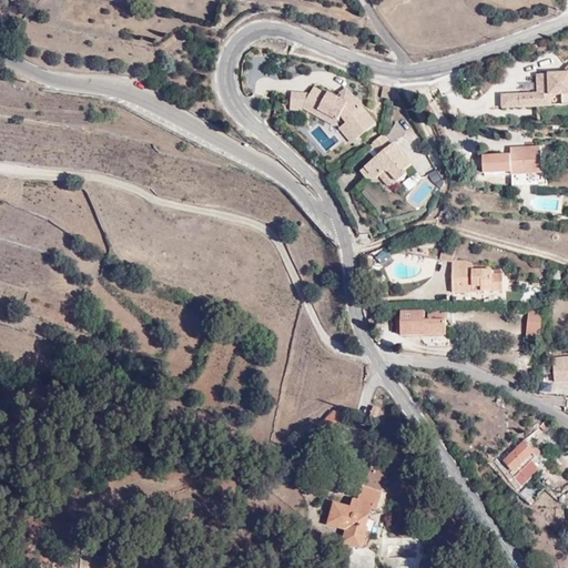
[(528,94),(493,94),(493,109),(543,108),(543,104),(561,104),(561,98),(567,97),(566,93),(567,90),(567,61),(555,77),(528,77),(528,94)]
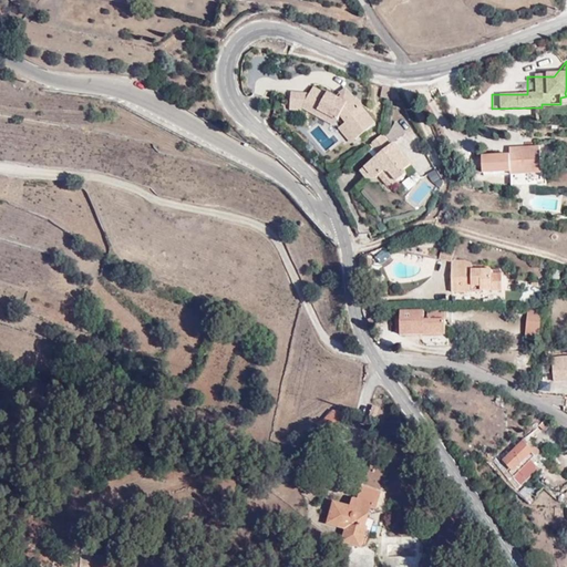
[(375,122),(361,104),(356,107),(329,89),(327,92),(313,84),(303,101),(336,120),(342,113),(360,133),(375,122)]
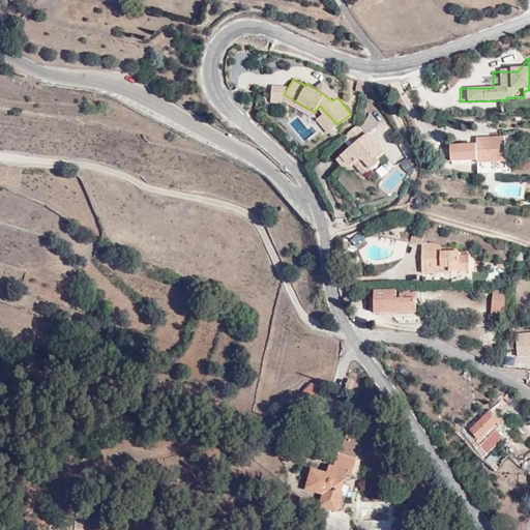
[(363,92),(364,81),(355,81),(355,91),(363,92)]
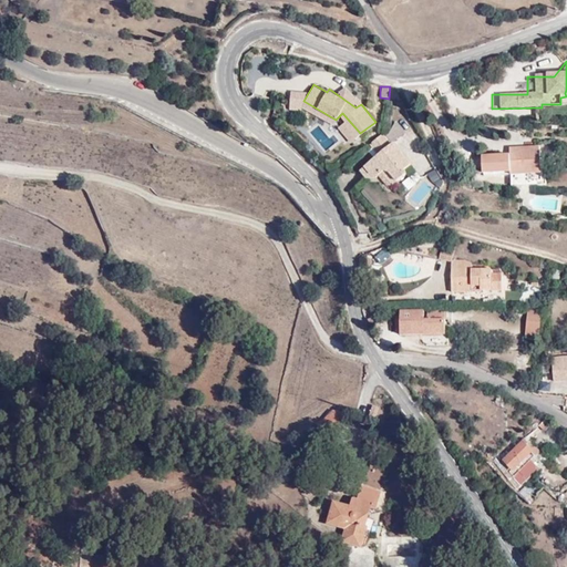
[(405,94),(401,88),(390,86),(389,99),(391,102),(405,94)]
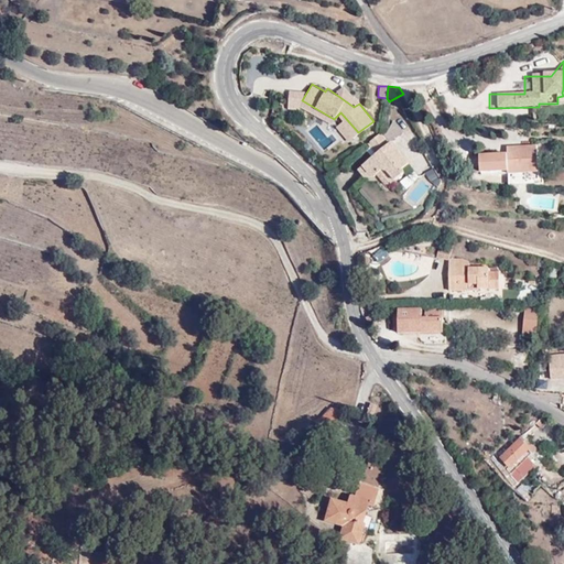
[(383,132),(392,142),(403,132),(396,122),(383,132)]
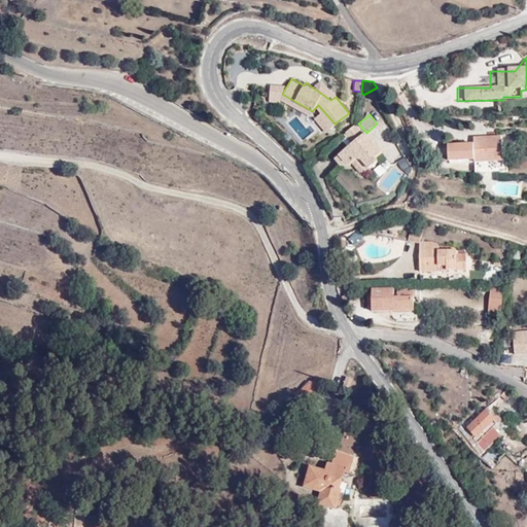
[(386,153),(359,129),(357,127),(343,138),(352,148),(342,159),(353,170),(356,167),(362,161),(374,172),(381,165),(379,162),(386,153)]
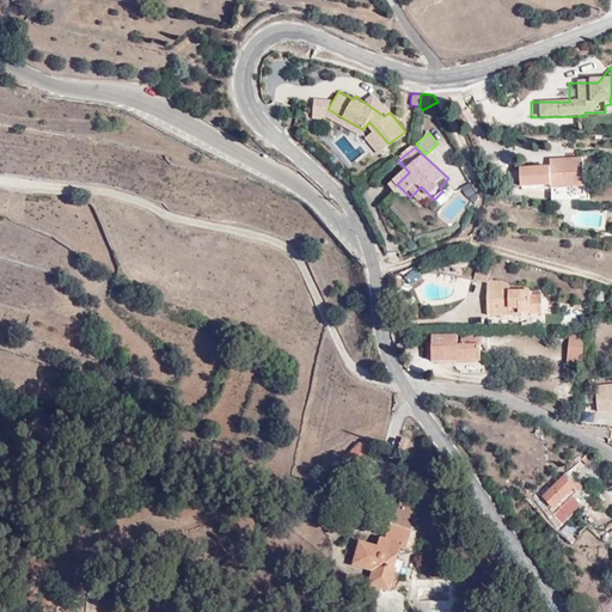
[(552,171),(522,172),(522,193),(554,191),(554,193),(567,193),(567,200),(586,199),(586,191),(585,161),(551,163),(552,171)]
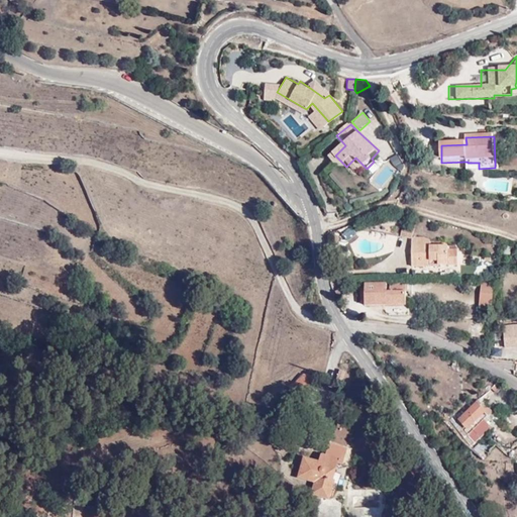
[(346,167),(335,156),(329,162),(336,169),(346,167)]
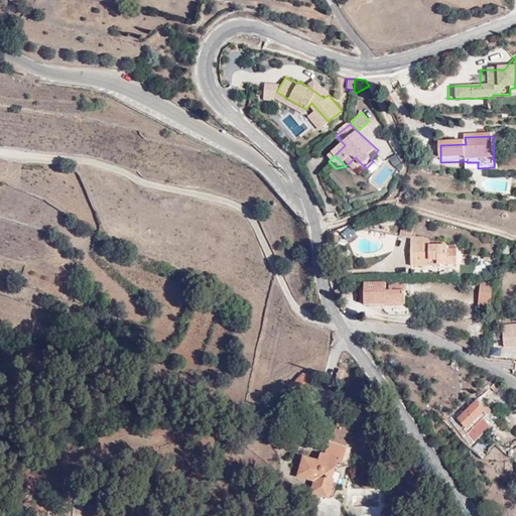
[(361,172),(366,168),(355,157),(349,163),(361,172)]
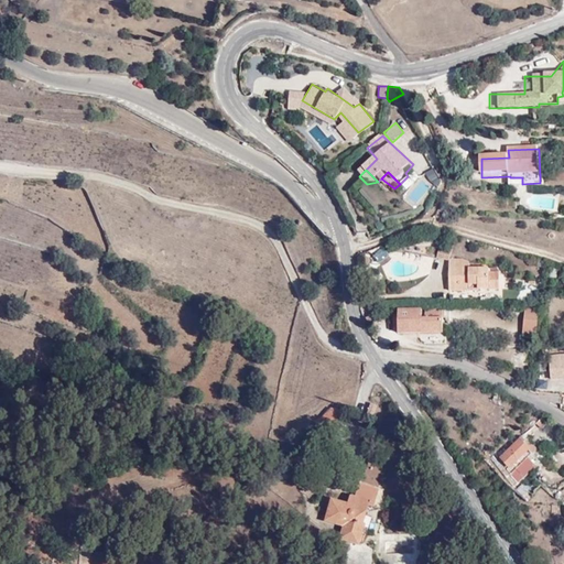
[(436,180),(433,172),(427,175),(432,183),(436,180)]
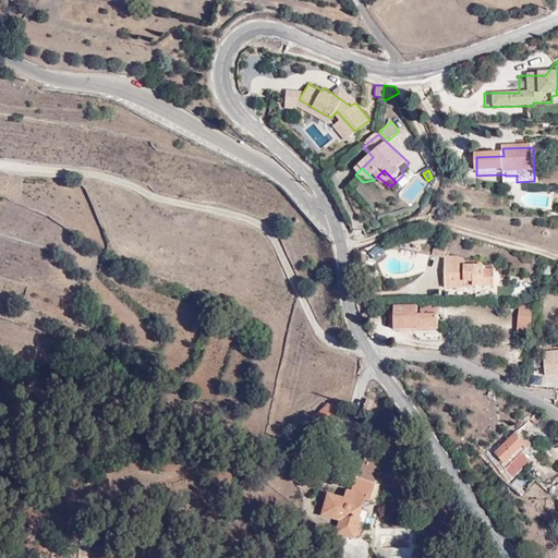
[(436,242),(432,258),(445,262),(446,257),(449,245),(436,242)]
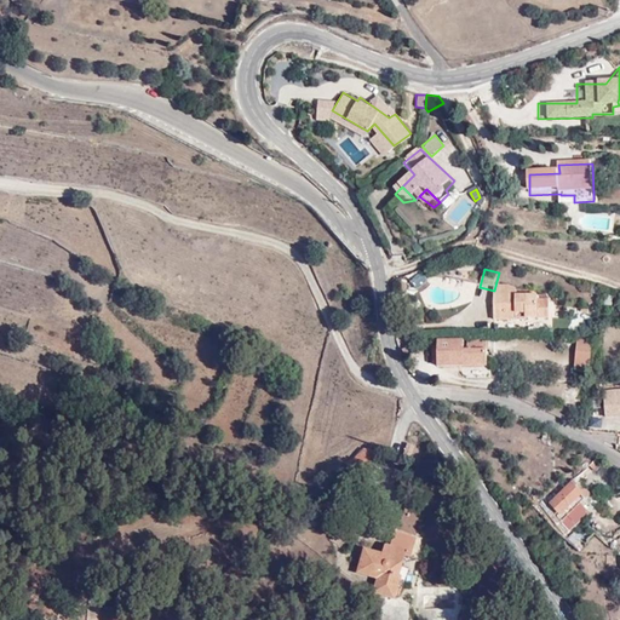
[(526,311),(526,317),(549,316),(549,299),(537,299),(537,293),(528,294),(526,311)]
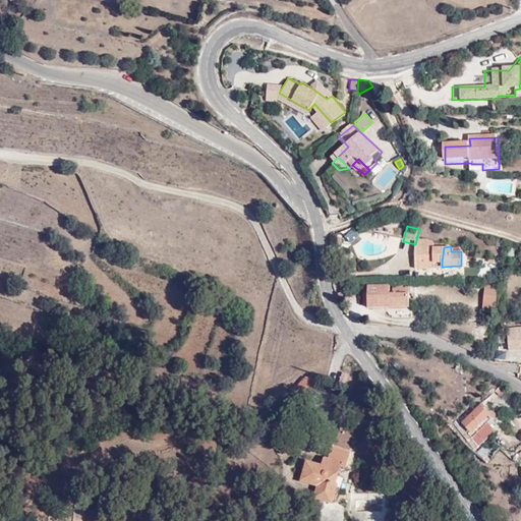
[(442,262),(444,247),(433,247),(416,248),(416,270),(435,269),(435,267),(436,262),(442,262)]
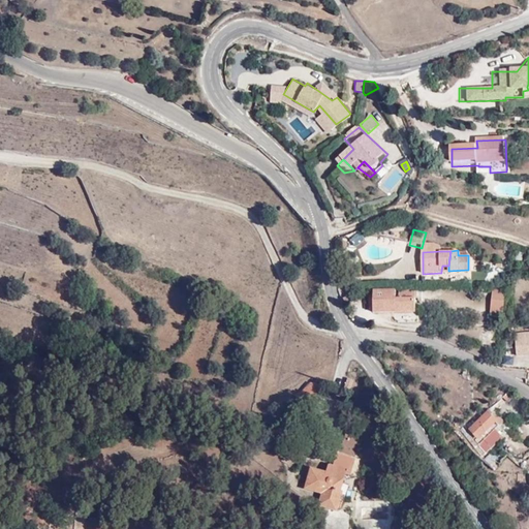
[(501,321),(503,316),(506,288),(491,288),(487,319),(501,321)]
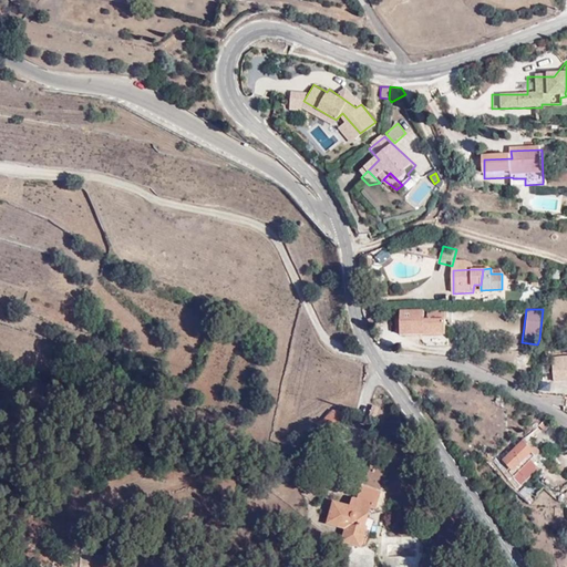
[(424,320),(423,310),(401,311),(401,332),(444,333),(444,321),(424,320)]
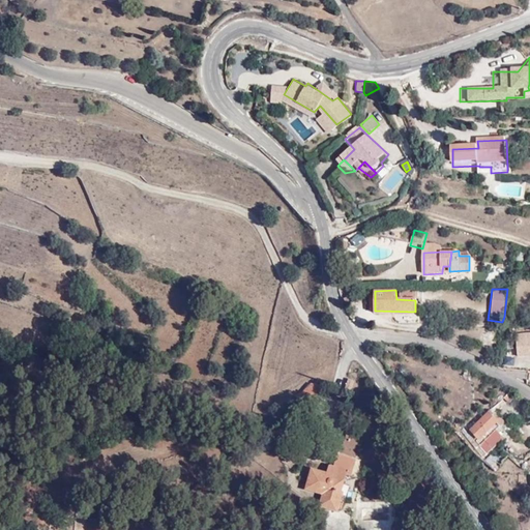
[(341,298),(344,304),(351,301),(349,295),(341,298)]
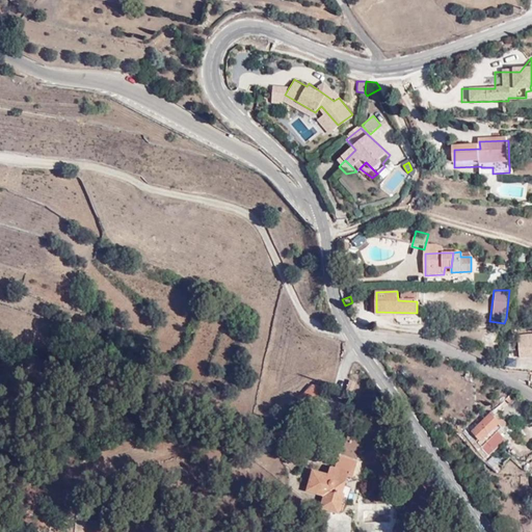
[(531,337),(517,339),(517,346),(517,364),(531,363),(531,337)]
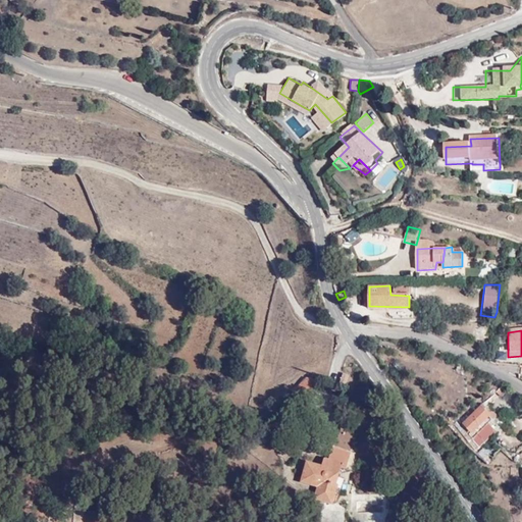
[(348,386),(351,376),(342,373),(338,383),(348,386)]
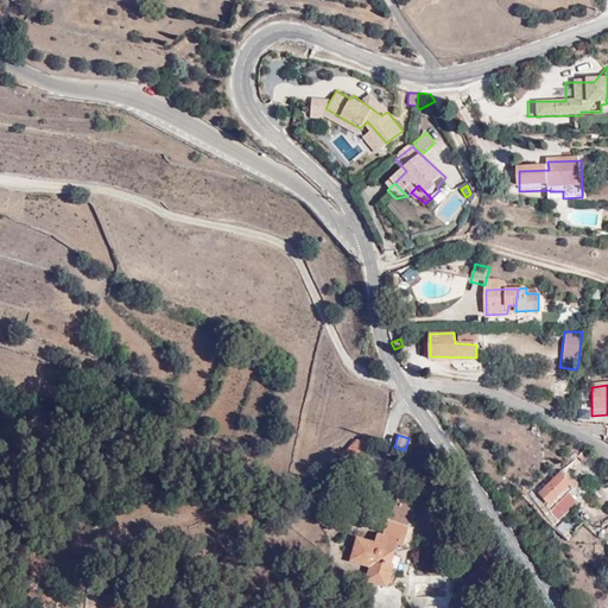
[(348,441),(344,444),(336,467),(361,476),(365,467),(356,463),(363,445),(348,441)]
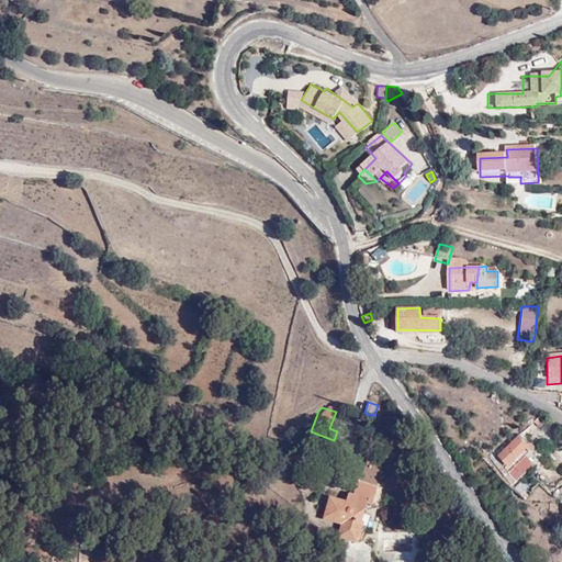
[(520,437),(499,456),(503,459),(496,465),(514,483),(535,463),(531,460),(535,457),(531,452),(536,448),(542,456),(544,453),(532,441),(528,446),(520,437)]
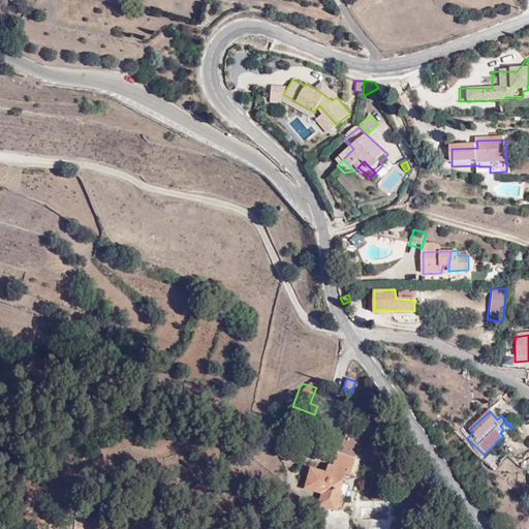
[(503,436),(503,437),(507,439),(515,433),(510,429),(504,422),(500,426),(503,430),(500,433),(503,436)]
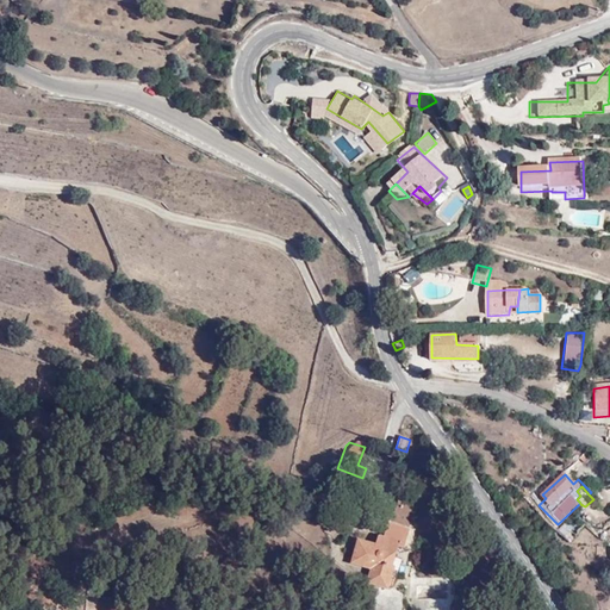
[(402,549),(408,533),(394,527),(392,530),(385,528),(383,536),(377,535),(373,547),(358,542),(350,565),(369,571),(367,584),(386,591),(392,570),(390,568),(396,549),(402,549)]
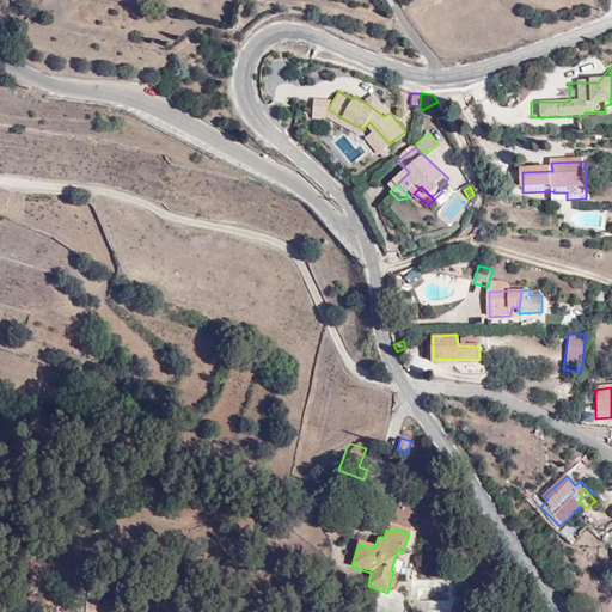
[(577,594),(569,600),(576,611),(585,604),(577,594)]
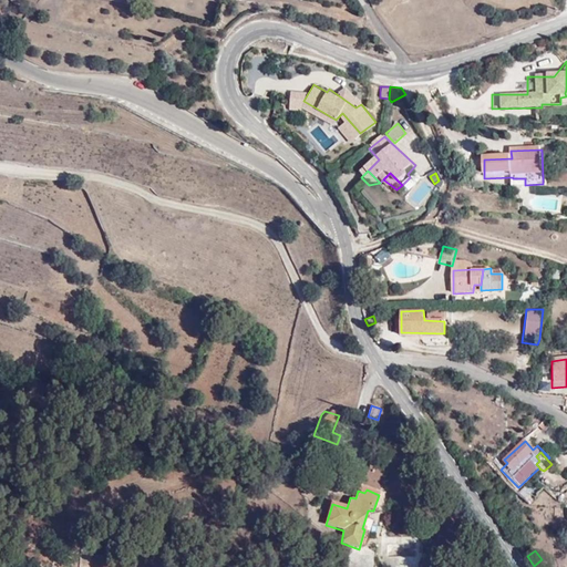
[(416,566),(416,556),(388,556),(388,566),(416,566)]
